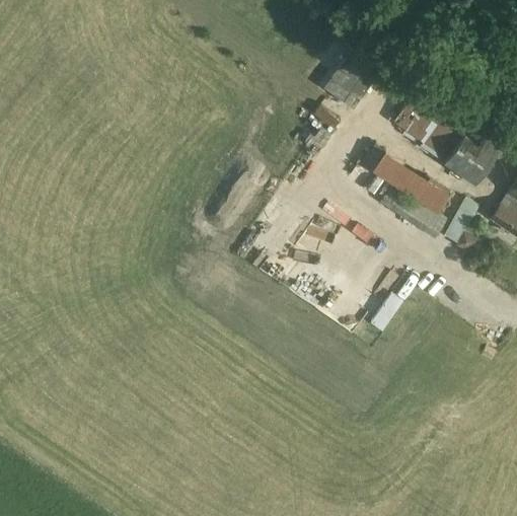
[(458,121),(415,90),(392,123),(436,152),(458,121)]
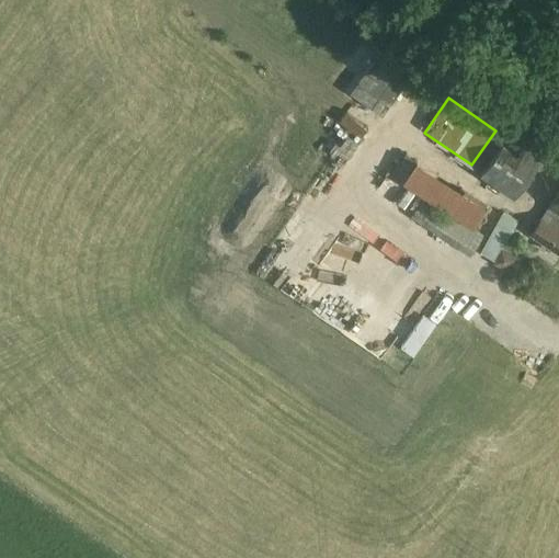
[(479,177),(512,201),(539,161),(506,138),(479,177)]
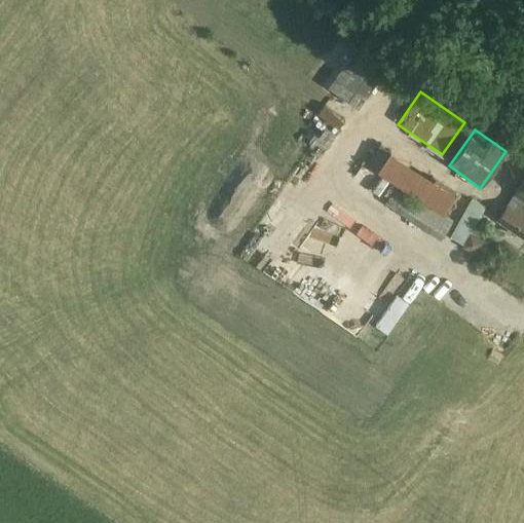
[(389,153),(376,173),(442,216),(454,196),(389,153)]
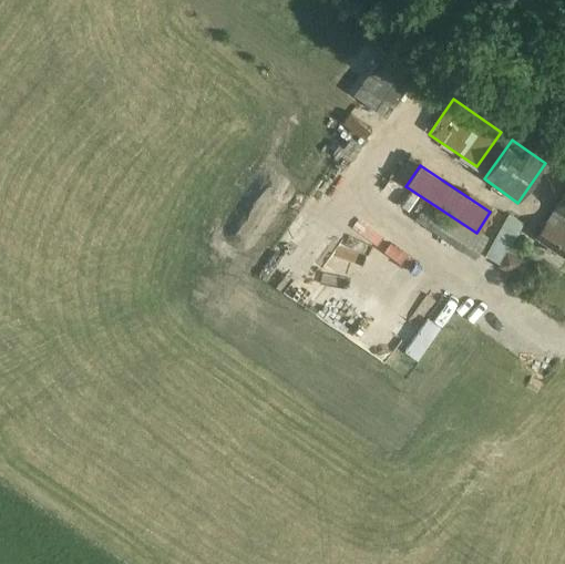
[(562,258),(564,254),(564,194),(551,216),(560,223),(554,231),(545,224),(534,239),(562,258)]
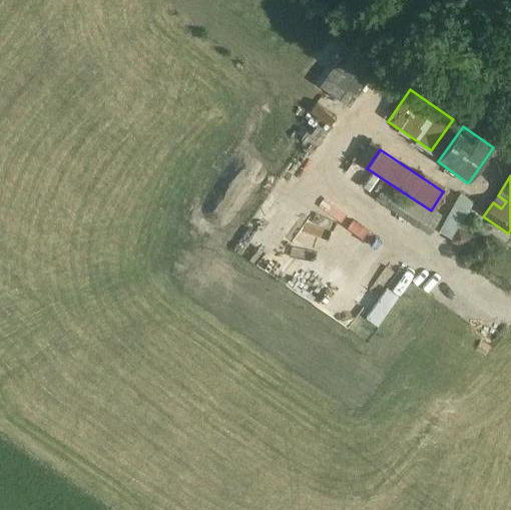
[(385,206),(419,228),(430,211),(396,189),(385,206)]
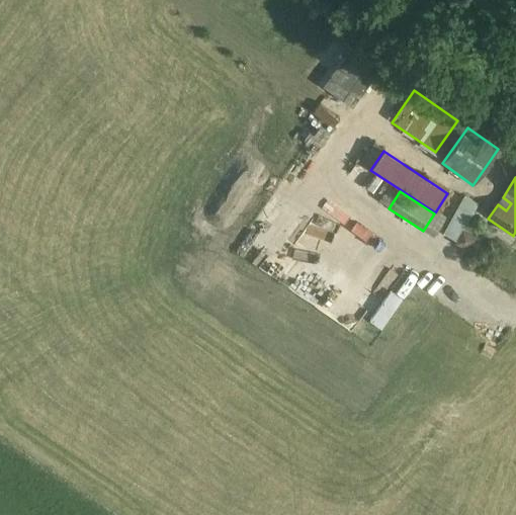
[(463,199),(442,237),(455,244),(477,206),(463,199)]
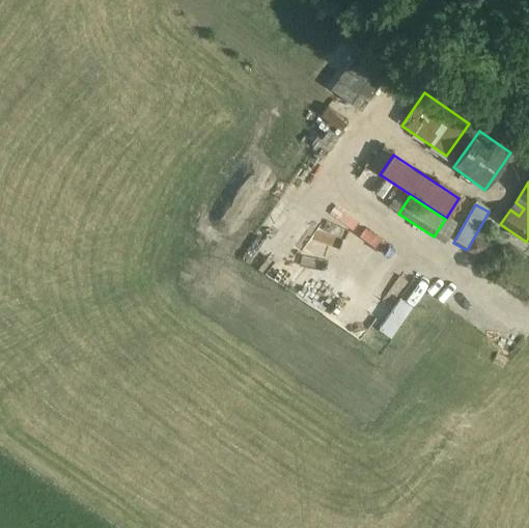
[(381,231),(374,242),(395,254),(401,245),(381,231)]
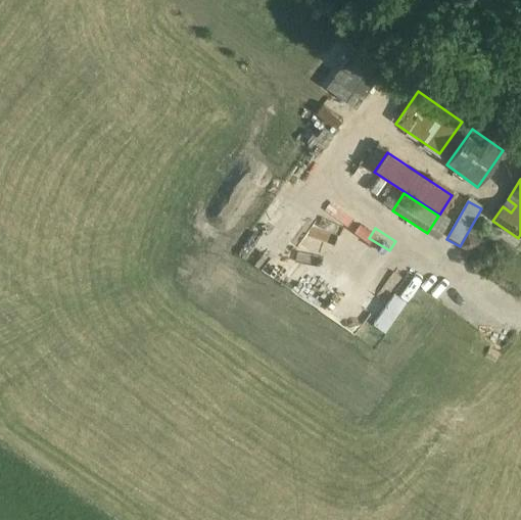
[(321,265),(330,272),(345,252),(335,245),(321,265)]
